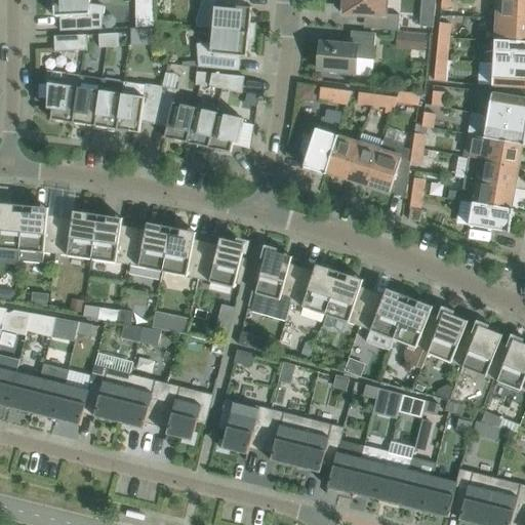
[(88,0),(46,0),(47,1),(49,2),(49,1),(53,1),(53,16),(59,16),(61,32),(102,30),(105,6),(89,4),(88,0)]
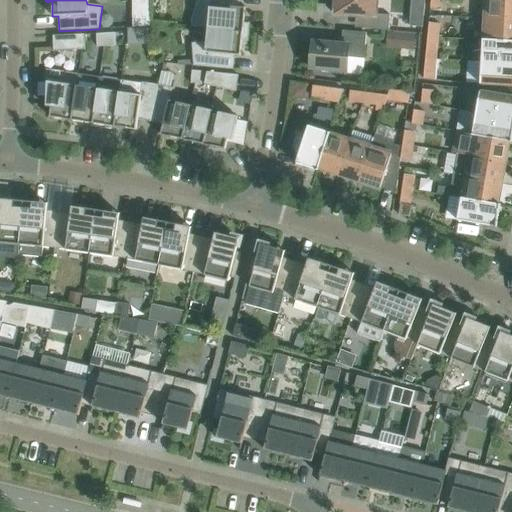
[(197,0),(190,27),(208,28),(248,32),(249,23),(248,23),(247,24),(243,23),(245,8),(239,7),(239,0),(197,0)]
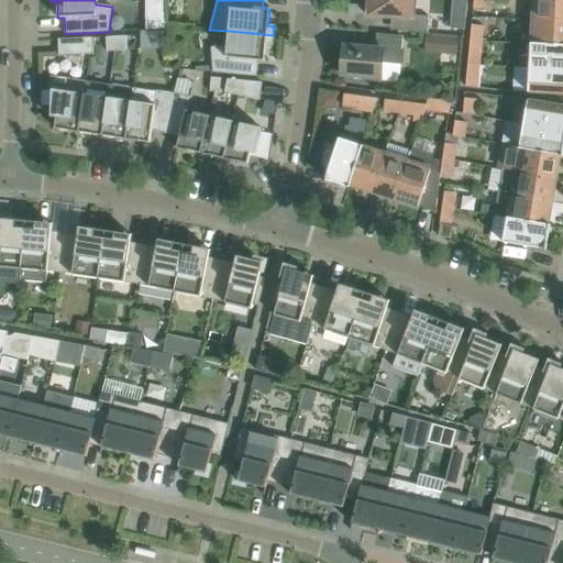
[(412,0),(368,0),(368,17),(370,18),(370,17),(399,18),(398,32),(427,34),(428,17),(412,15),(412,0)]
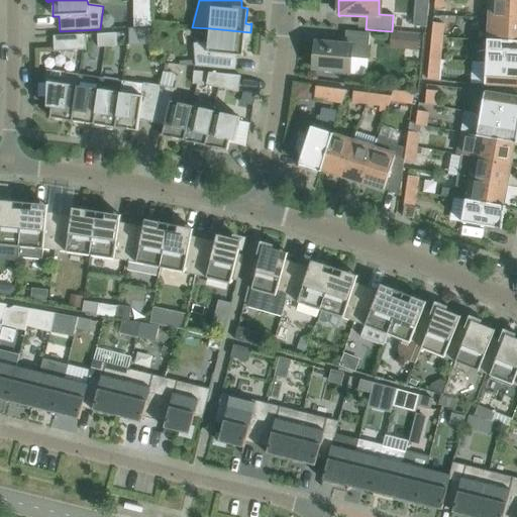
[(445,0),(434,0),(434,8),(445,9),(445,0)]
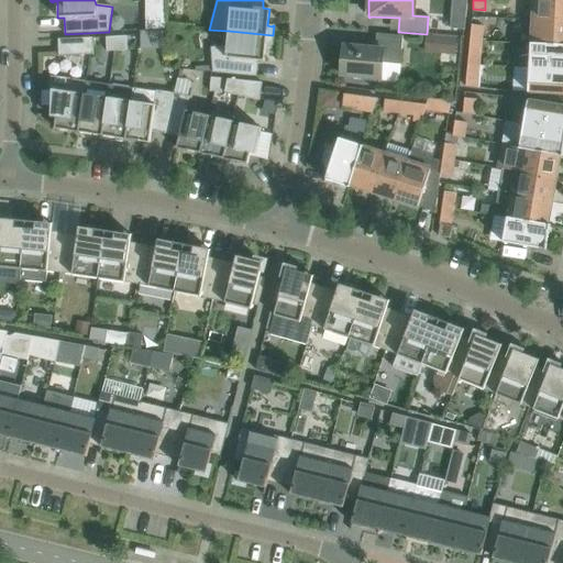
[(562,0),(533,0),(532,21),(562,22),(562,0)]
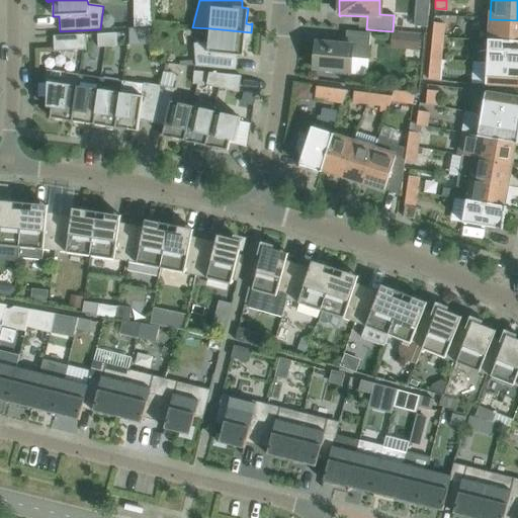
[(488,40),(517,41),(517,20),(490,19),(489,40),(488,40)]
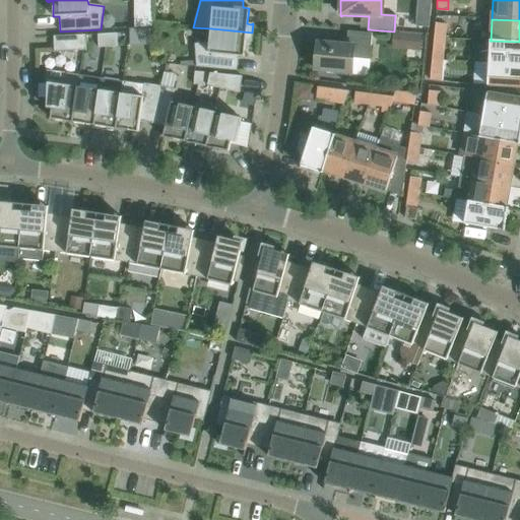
[(435,23),(434,38),(445,39),(446,24),(435,23)]
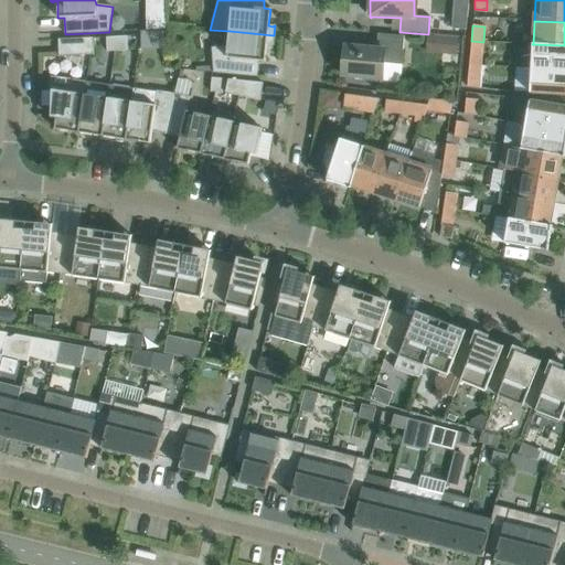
[(141,42),(166,41),(164,30),(140,31),(141,42)]
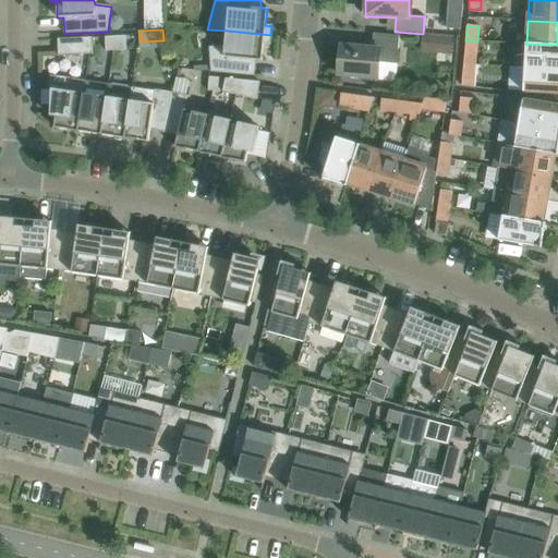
[(227,31),(225,46),(209,47),(210,72),(254,76),(256,60),(262,61),(264,45),(268,44),(268,45),(269,45),(270,35),(227,31)]
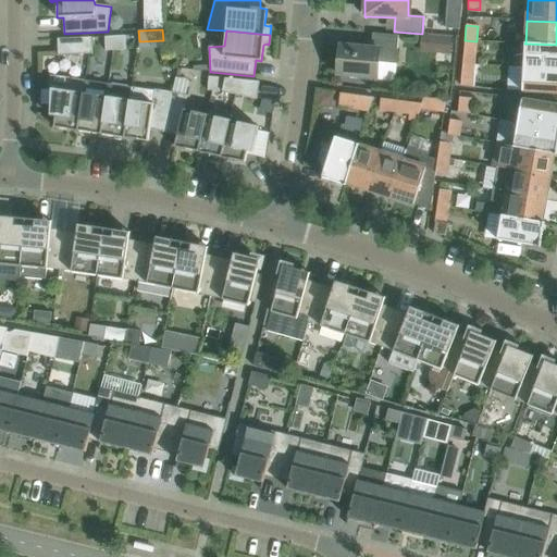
[(362,81),(369,81),(371,77),(378,77),(379,62),(396,64),(398,36),(372,34),(371,49),(338,46),(336,74),(360,76),(362,81)]
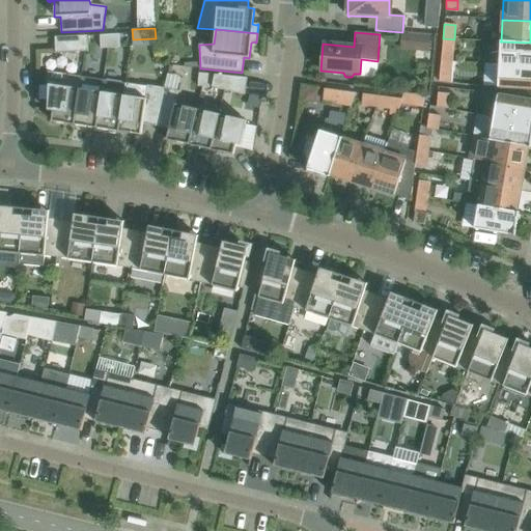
[(110,48),(109,34),(100,35),(101,49),(110,48)]
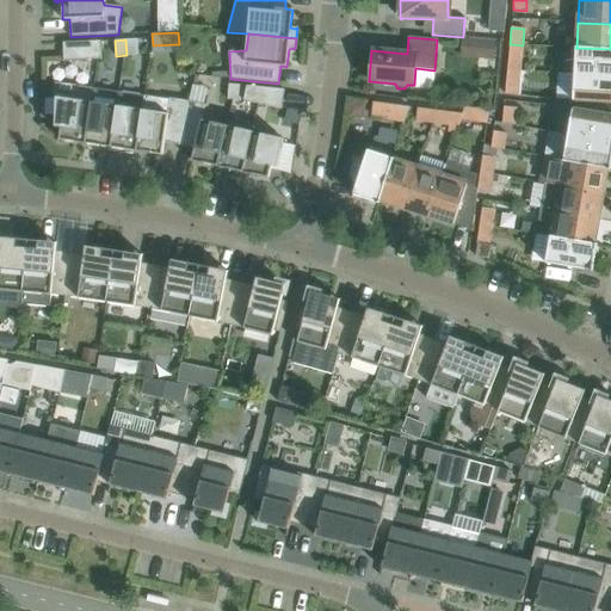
[(136,39),(125,39),(127,55),(137,55),(136,39)]
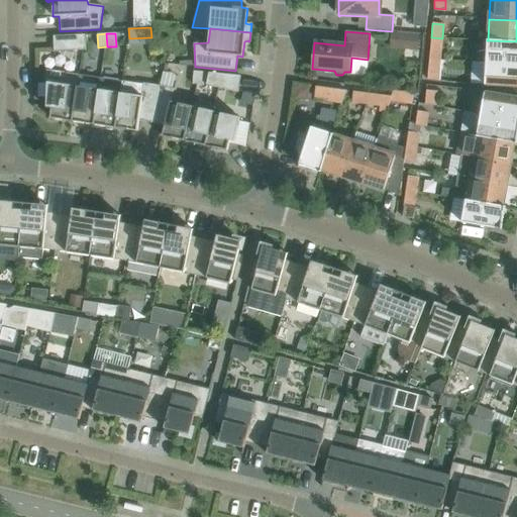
[(54,36),(54,52),(86,49),(85,34),(54,36)]
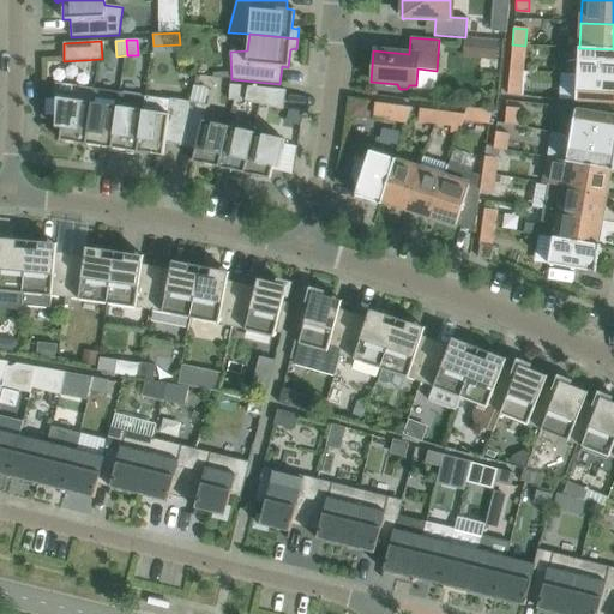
[(486,41),(485,59),(497,60),(499,42),(486,41)]
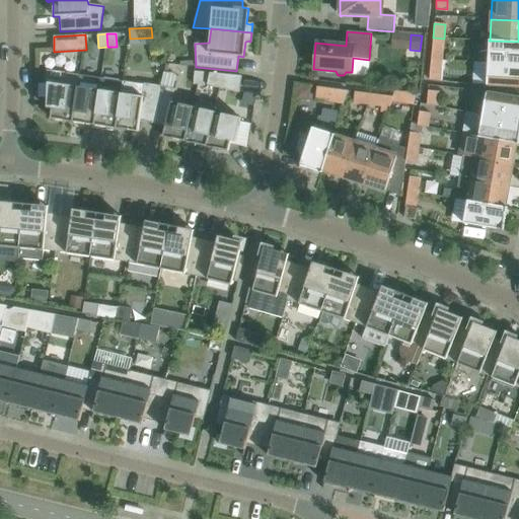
[(444,39),(433,38),(431,52),(442,53),(444,39)]
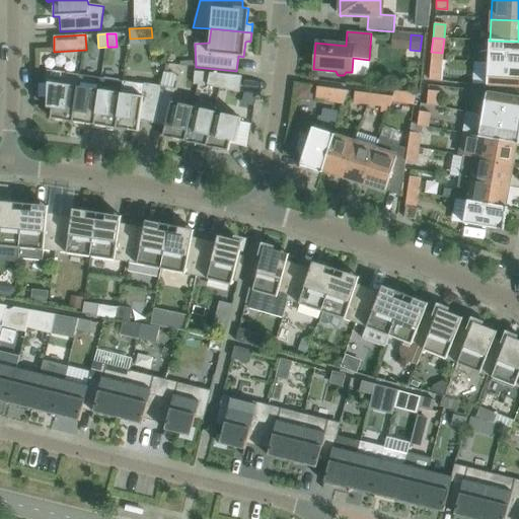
[(518,42),(489,41),(488,63),(518,64),(518,42)]
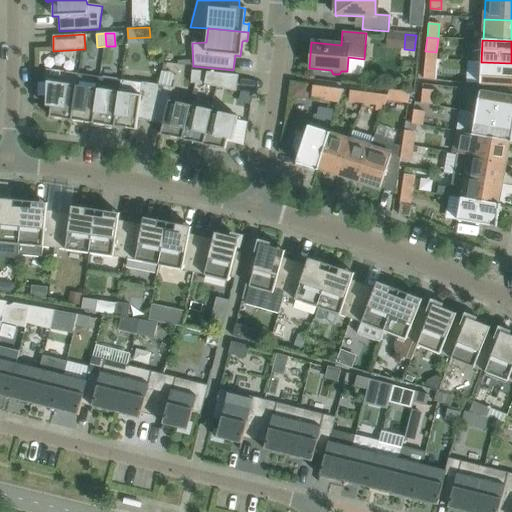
[(423,73),(434,74),(436,60),(425,59),(423,73)]
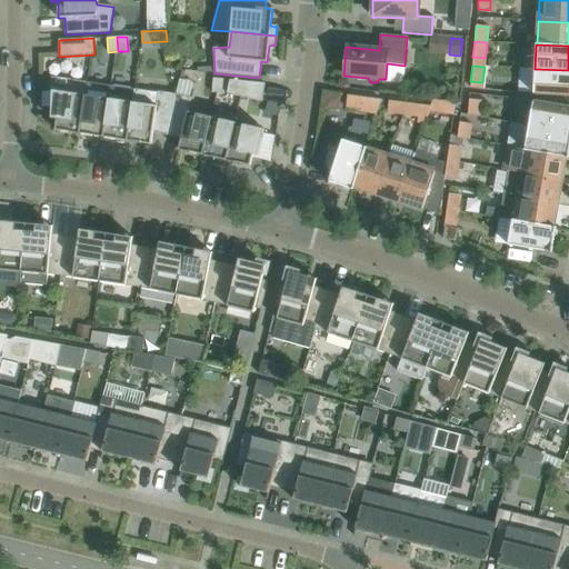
[(568,70),(535,69),(533,93),(568,95),(568,70)]
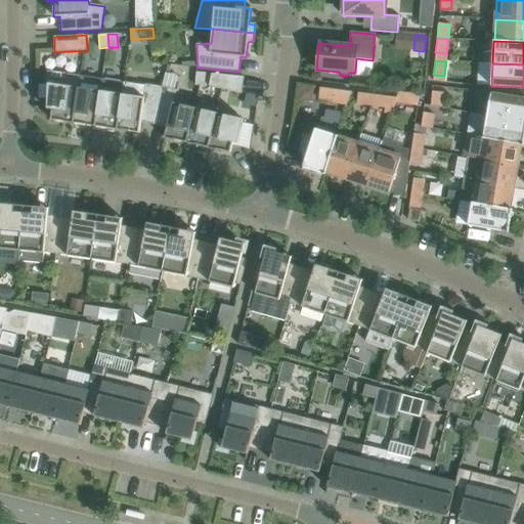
[(50,120),(73,124),(79,88),(81,76),(47,71),(46,85),(48,85),(47,108),(52,110),(50,120)]
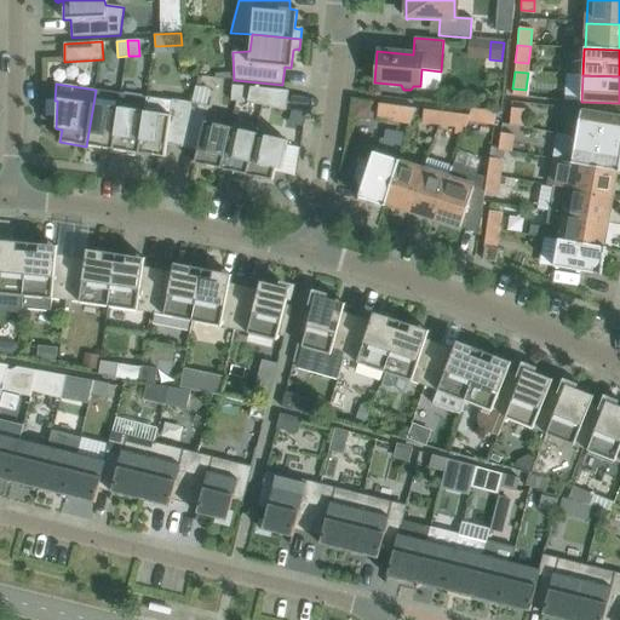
[(230,102),(241,103),(244,86),(233,86),(230,102)]
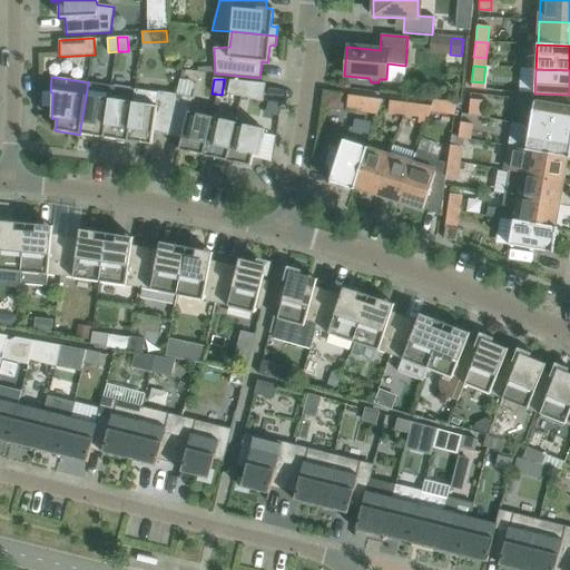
[(227,94),(263,102),(265,84),(229,80),(227,94)]
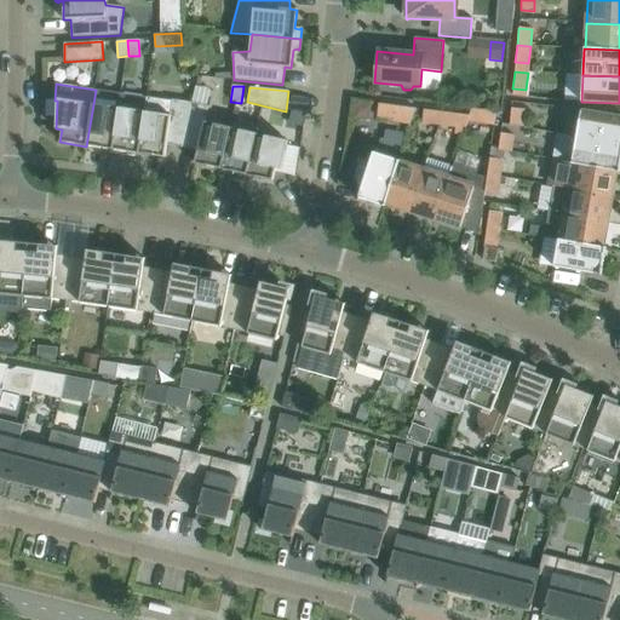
[(86,147),(113,150),(119,108),(121,93),(96,90),(93,104),(86,147)]
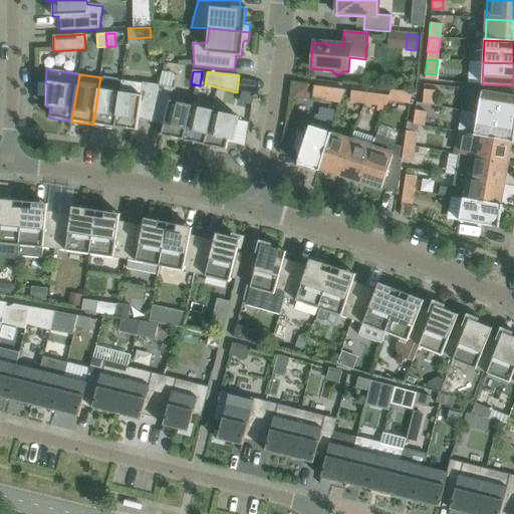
[(93,124),(114,127),(119,92),(121,80),(100,77),(98,89),(93,124)]
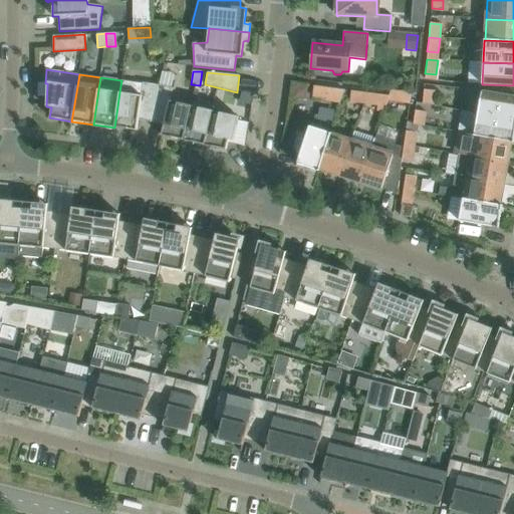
[(139,119),(151,122),(159,85),(143,82),(143,83),(121,80),(119,92),(114,127),(137,131),(139,119)]
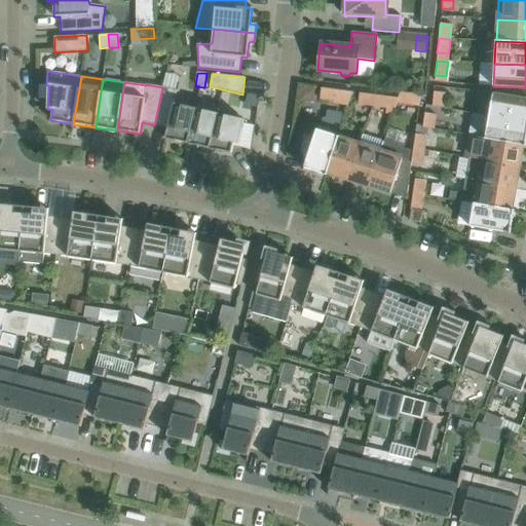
[(164,139),(187,144),(195,109),(175,104),(177,90),(162,87),(154,125),(167,128),(164,139)]
